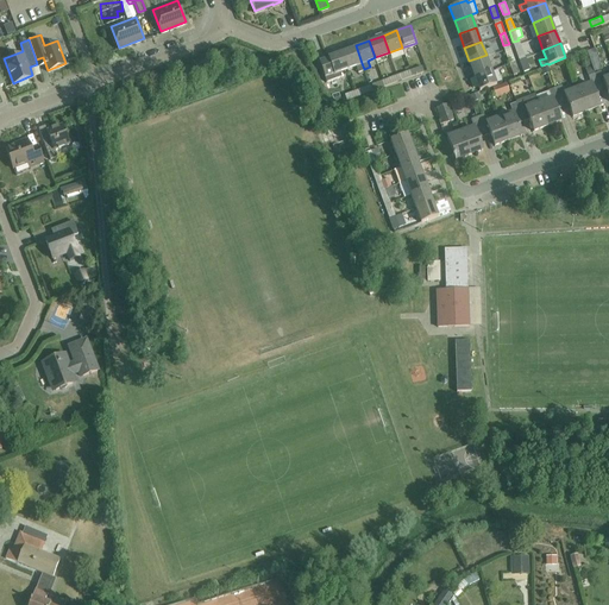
[(356,45),(341,50),(347,68),(362,63),(356,45)]
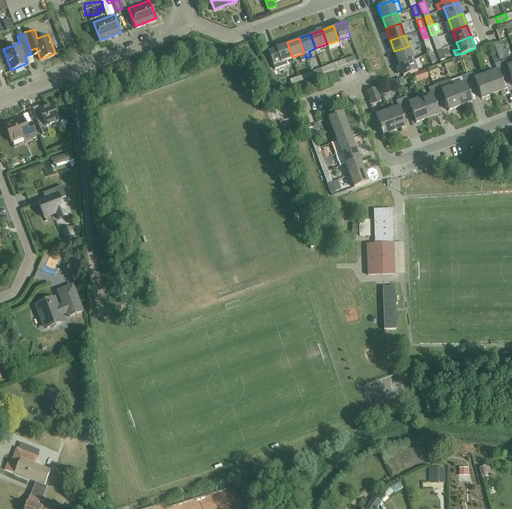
[(433,40),(436,49),(441,47),(438,38),(433,40)]
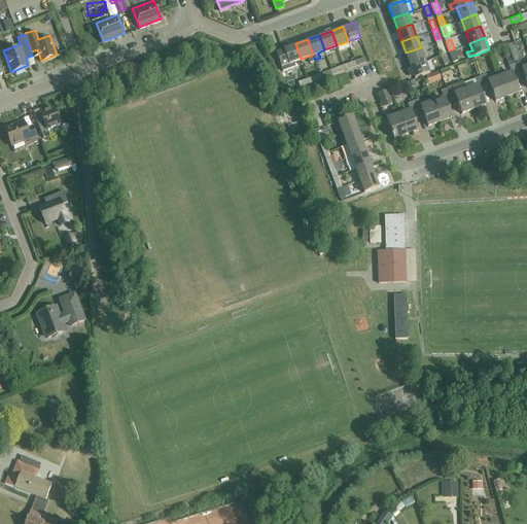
[(437,44),(441,54),(446,51),(442,42),(437,44)]
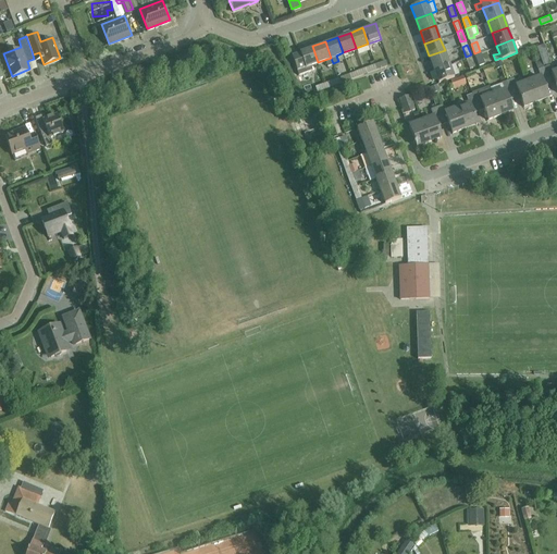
[(318,62),(312,46),(299,51),(292,54),(298,74),(312,69),(311,64),(318,62)]
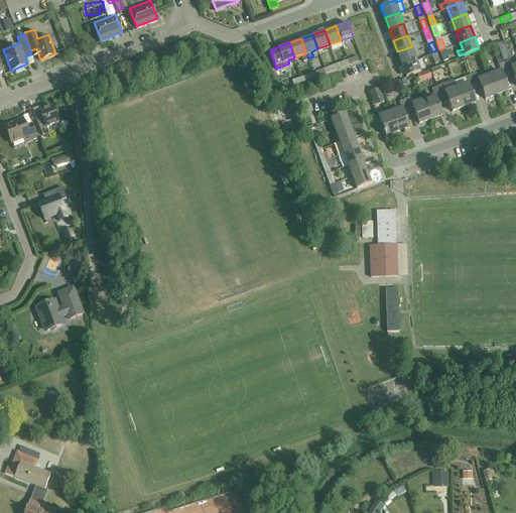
[(397,51),(402,63),(416,58),(412,46),(397,51)]
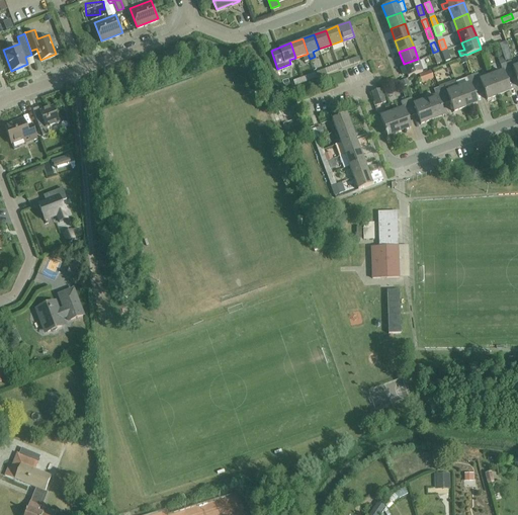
[(446,48),(441,50),(445,59),(450,58),(446,48)]
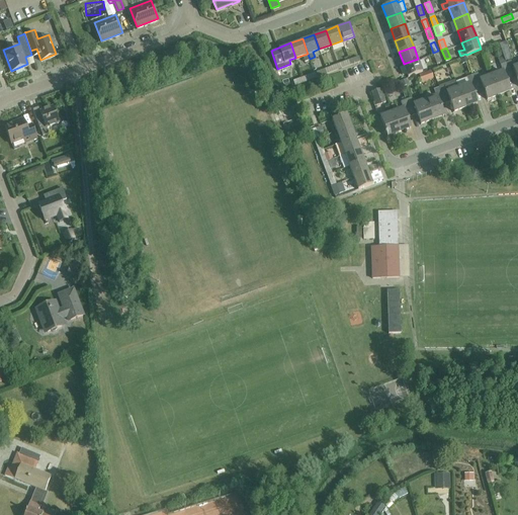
[(438,51),(433,53),(436,62),(441,61),(438,51)]
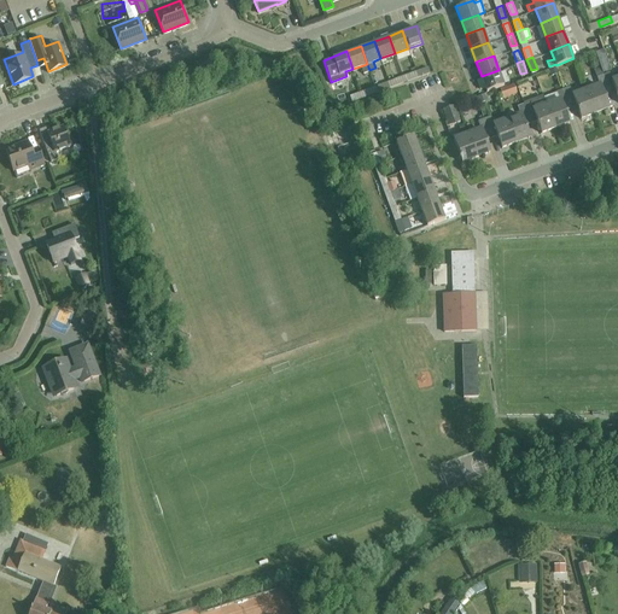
[(606,63),(600,65),(602,72),(608,88),(614,86),(617,95),(617,76),(612,79),(608,70),(606,63)]
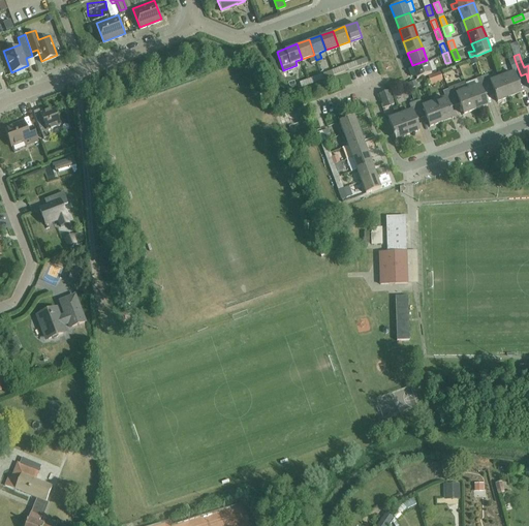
[(366,56),(356,60),(359,64),(368,61),(366,56)]
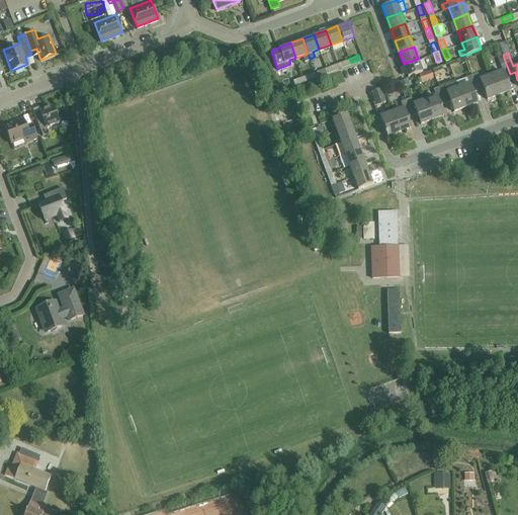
[(502,70),(491,74),(498,93),(510,89),(505,76),(510,74),(505,61),(503,55),(498,57),(502,70)]
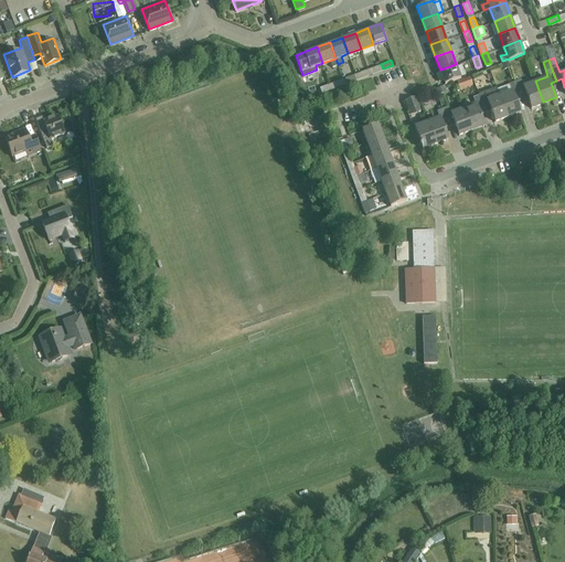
[(383,69),(381,64),(370,67),(372,73),(383,69)]
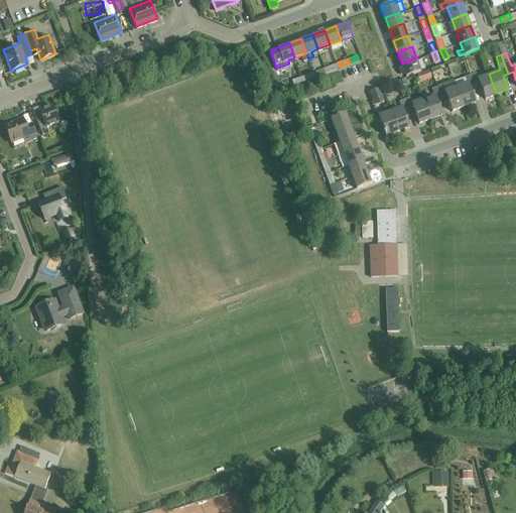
[(416,58),(402,63),(406,76),(420,71),(416,58)]
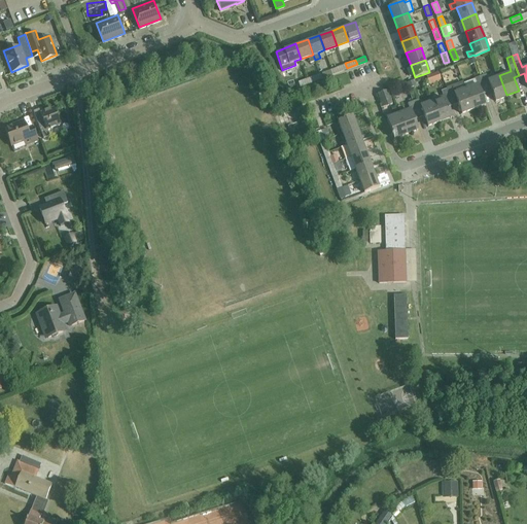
[(341,65),(331,68),(334,73),(343,69),(341,65)]
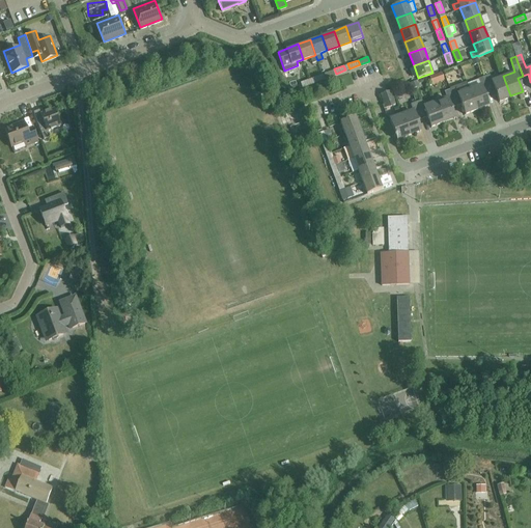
[(336,74),(334,68),(324,72),(326,77),(336,74)]
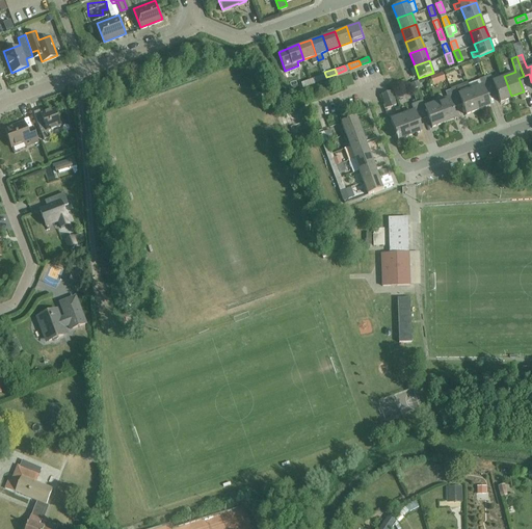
[(490,73),(484,75),(489,88),(495,87),(500,100),(511,96),(504,76),(493,80),(490,73)]
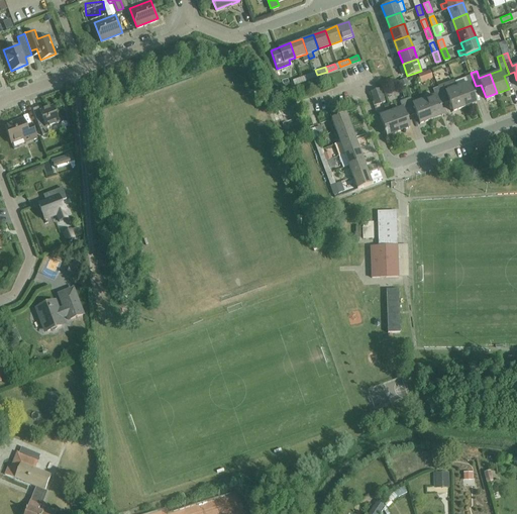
[(311,72),(302,76),(304,80),(313,77),(311,72)]
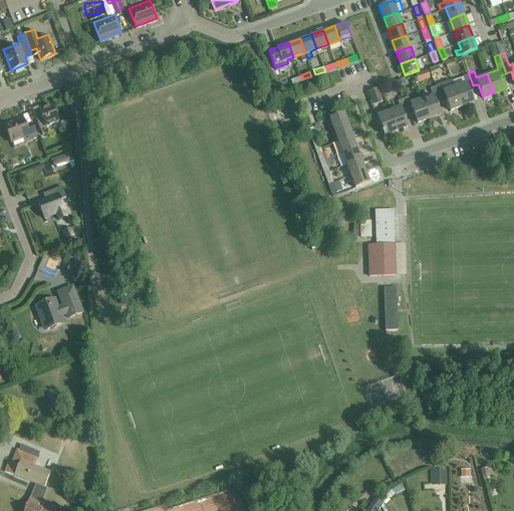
[(466,81),(454,85),(462,104),(473,100),(468,87),(473,85),(468,72),(463,74),(466,81)]
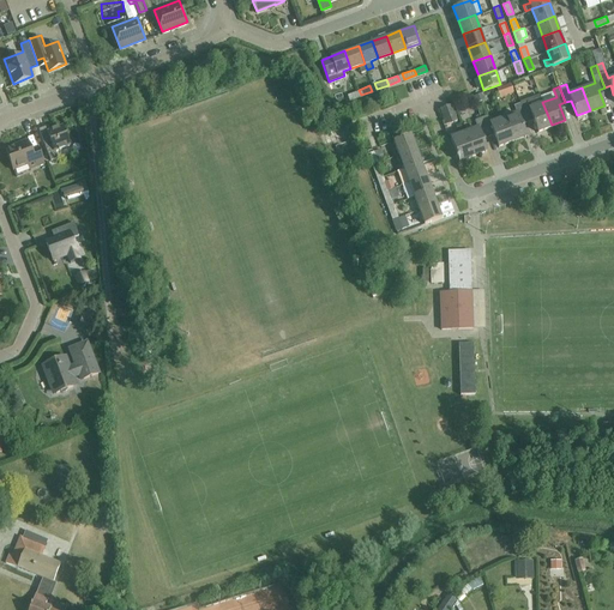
[(361,95),(359,90),(347,94),(349,100),(361,95)]
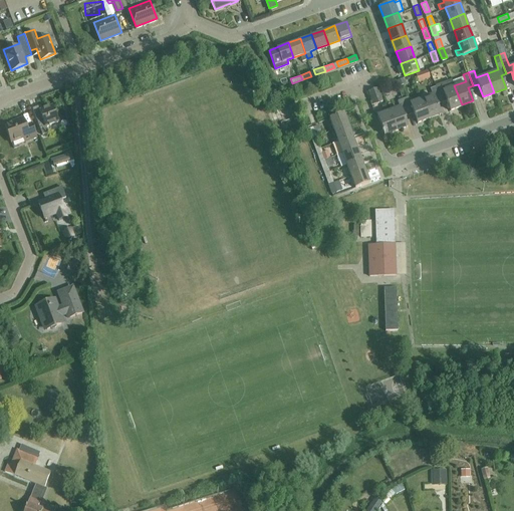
[(441,82),(436,84),(441,98),(446,96),(450,109),(462,104),(454,85),(443,89),(441,82)]
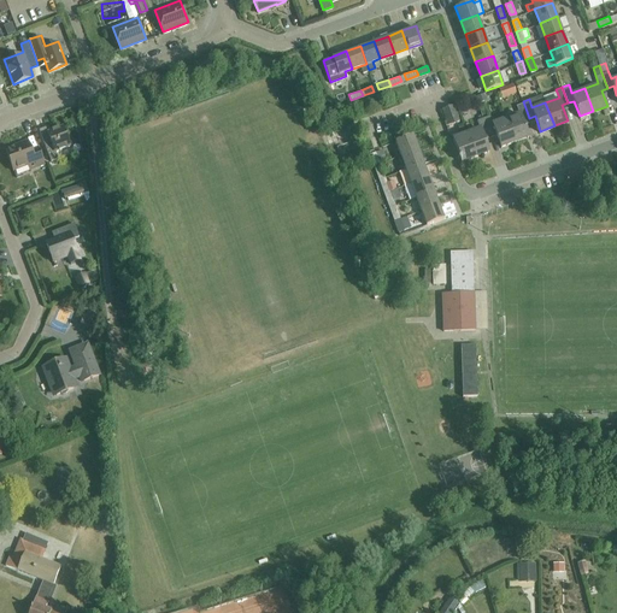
[(519,112),(506,117),(515,141),(528,135),(522,119),(529,118),(523,101),(516,104),(519,112)]
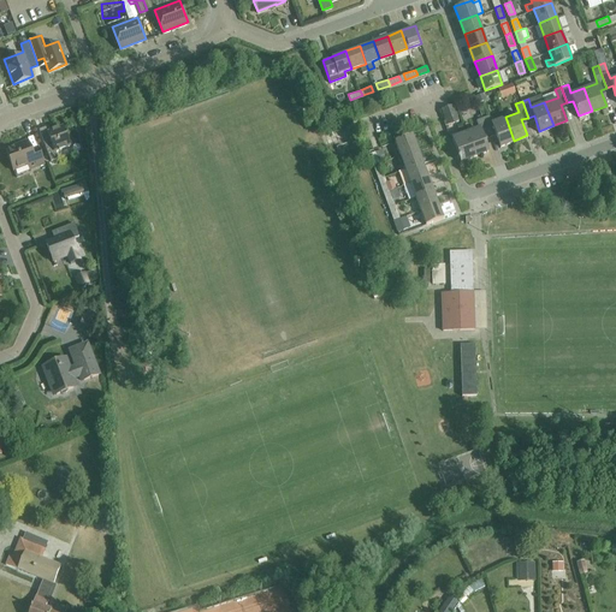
[(452,102),(450,104),(440,107),(446,123),(458,119),(452,102)]
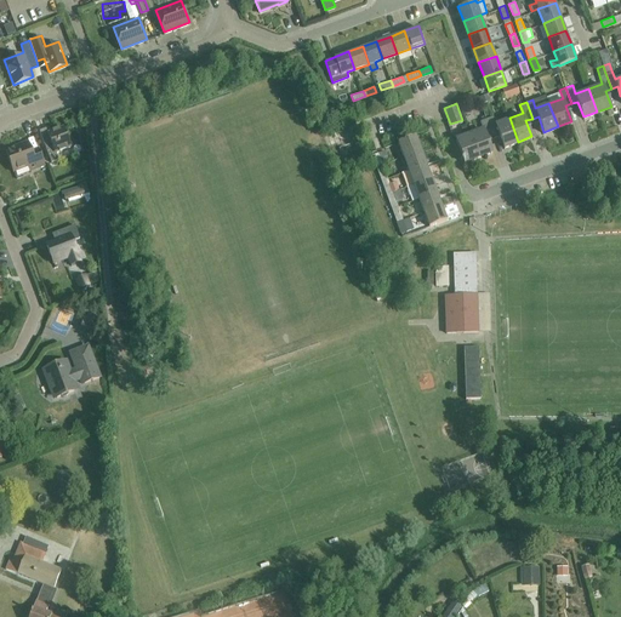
[(493,115),(486,118),(493,133),(499,131),(505,147),(518,142),(510,118),(496,123),(493,115)]
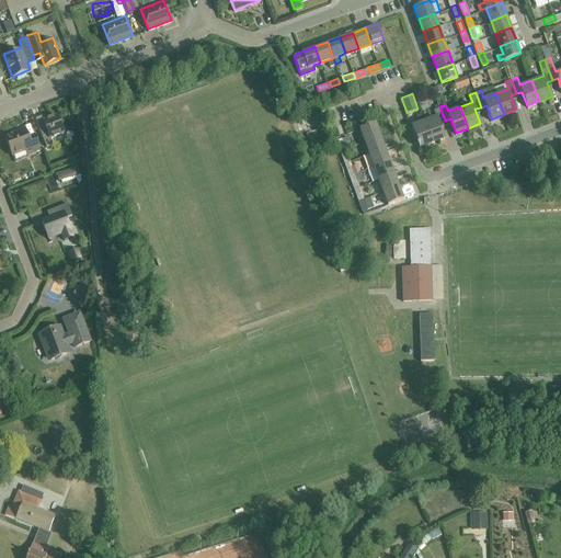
[(436,115),(424,120),(432,141),(444,136),(439,123),(445,121),(439,106),(434,107),(436,115)]
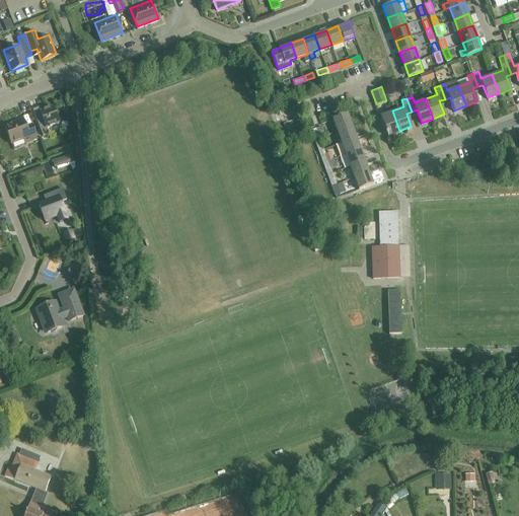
[(47,126),(59,122),(53,105),(41,111),(39,105),(32,107),(43,135),(49,132),(47,126)]
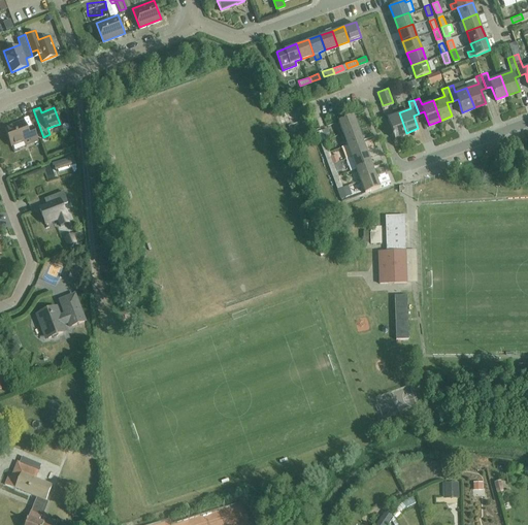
[(406,133),(399,112),(388,118),(395,137),(406,133)]
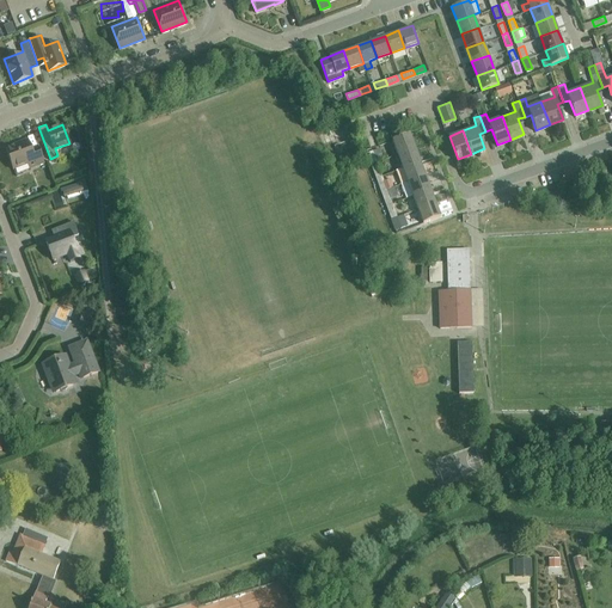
[(392,139),(397,153),(415,146),(409,133),(392,139)]
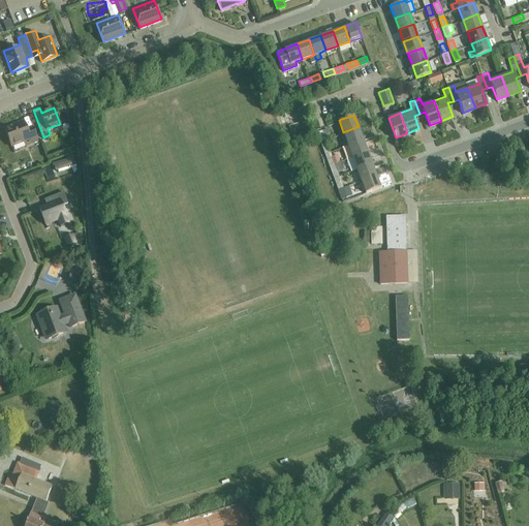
[(26,144),(38,138),(32,125),(27,127),(24,119),(17,122),(18,123),(5,128),(11,145),(24,140),(26,144)]
